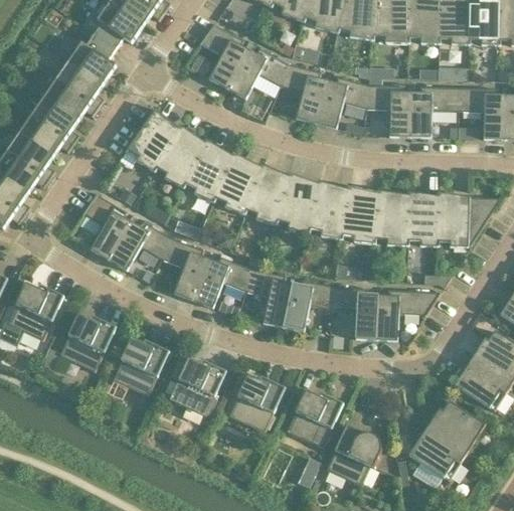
[(130,42),(143,24),(110,0),(97,19),(102,22),(94,33),(115,48),(123,37),(130,42)]
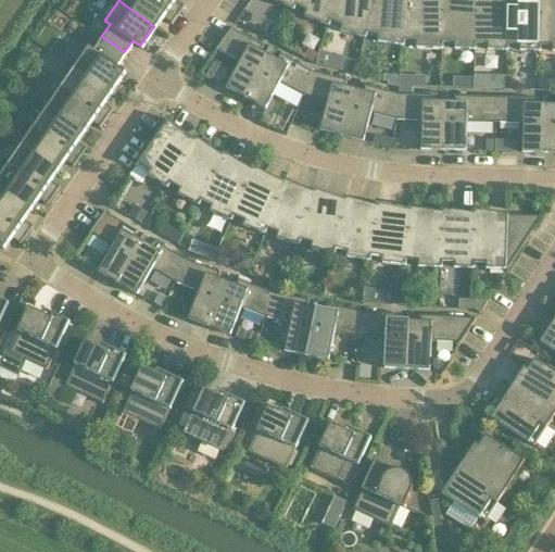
[(171,22),(177,13),(159,0),(118,0),(154,26),(163,14),(171,20),(169,21),(171,22)]
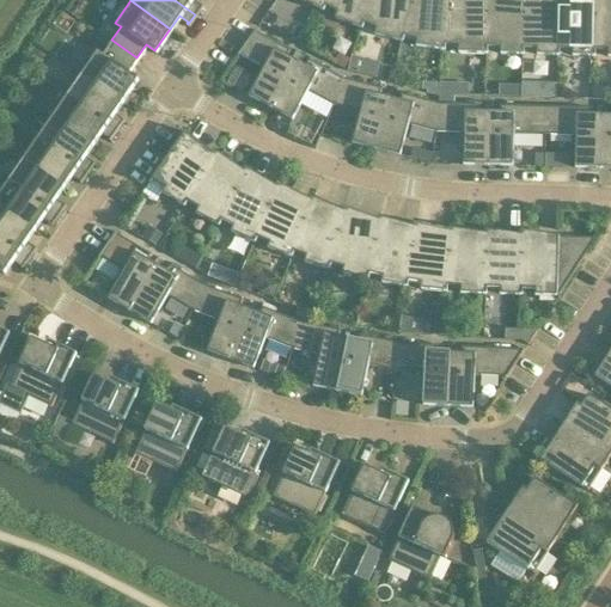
[(175,0),(195,14),(202,4),(201,2),(200,5),(193,0),(175,0)]
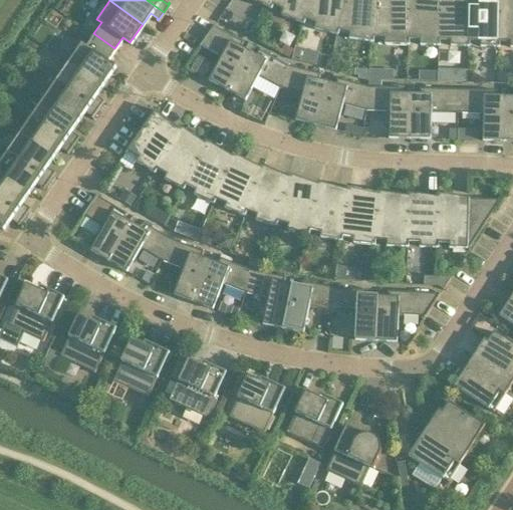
[(221,6),(227,18),(240,12),(234,0),(221,6)]
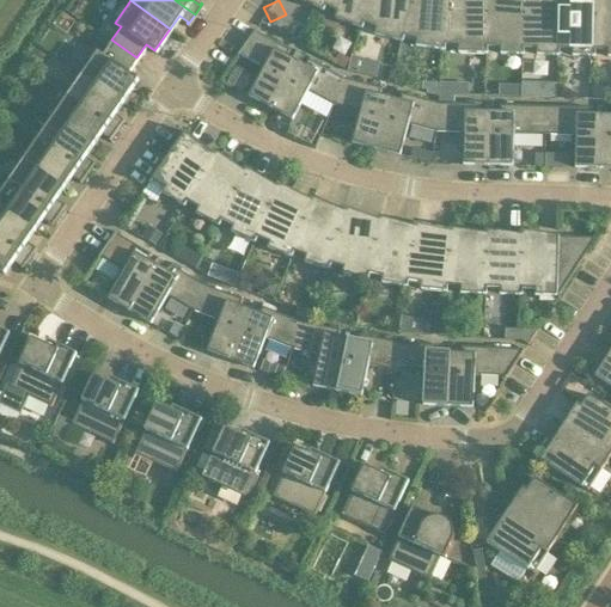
[(324,0),(323,4),(324,4),(336,11),(334,16),(360,25),(362,22),(361,20),(368,0),(324,0)]
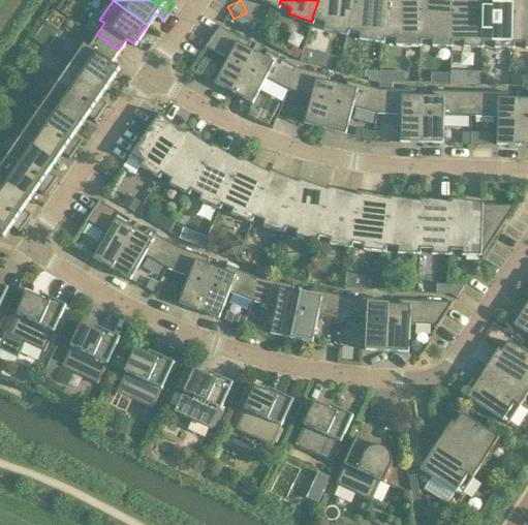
[(318,0),(312,18),(313,19),(324,23),(323,27),(346,33),(347,29),(353,0),(318,0)]
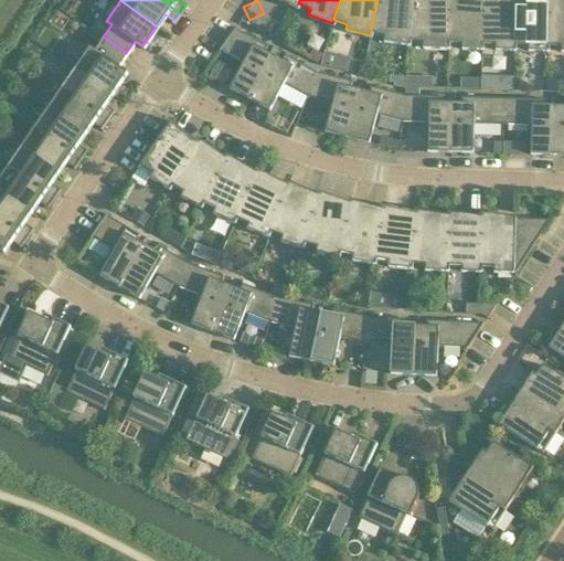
[(378,0),(371,31),(384,34),(383,40),(408,43),(410,39),(408,39),(413,0),(378,0)]
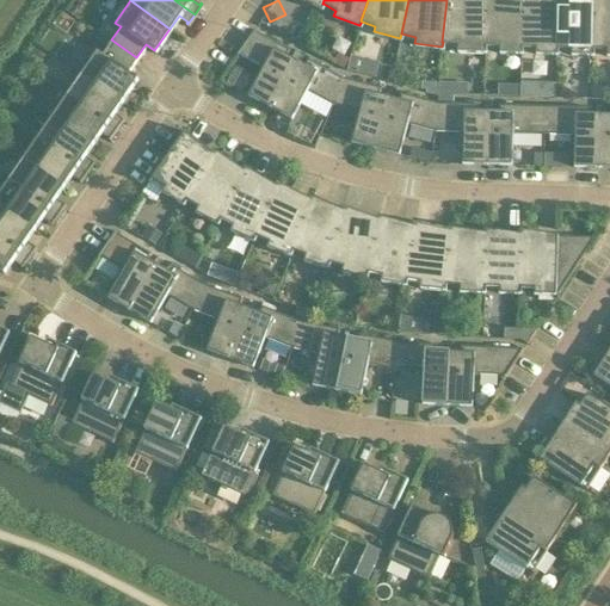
[(447,0),(442,42),(443,42),(457,44),(456,49),(485,50),(485,45),(484,44),(484,0),(447,0)]
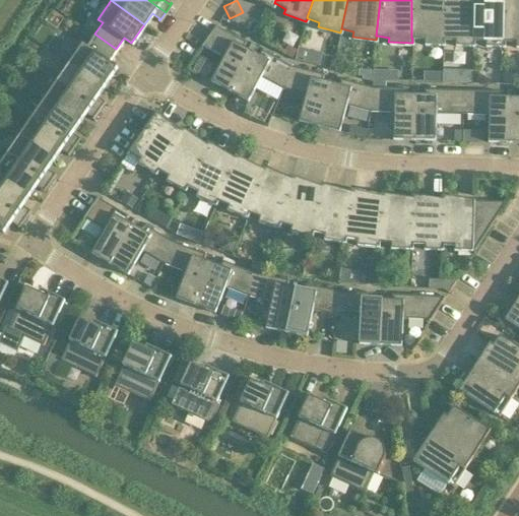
[(411,0),(411,38),(412,39),(425,39),(425,43),(443,44),(443,39),(442,0),(411,0)]
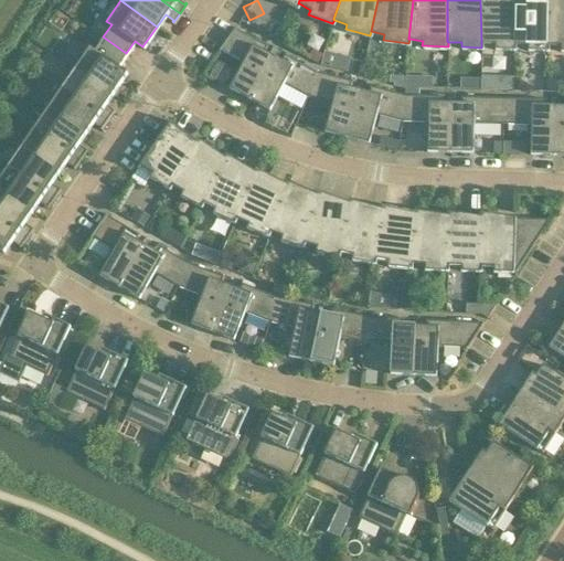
[(480,0),(481,42),(495,43),(495,48),(514,49),(514,43),(513,43),(514,0),(480,0)]
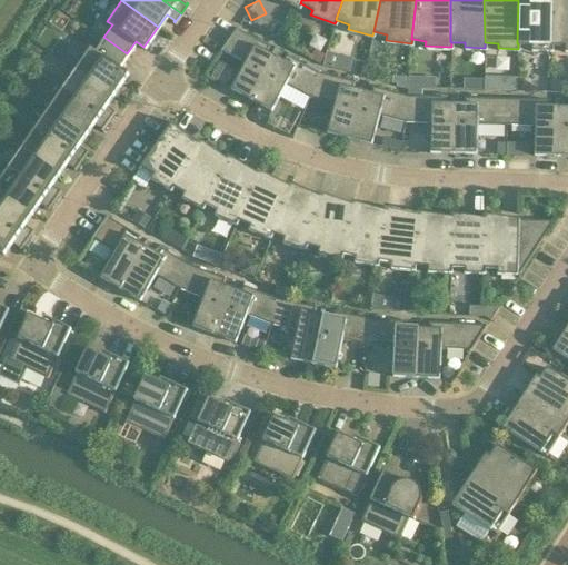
[(518,0),(517,43),(518,43),(531,43),(531,49),(551,49),(551,45),(550,45),(550,0),(518,0)]
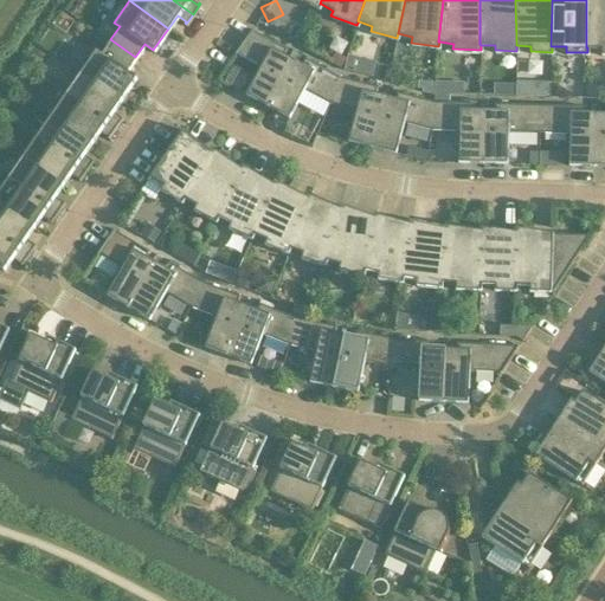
[(586,0),(586,47),(587,47),(602,47),(602,53),(604,52),(604,0),(586,0)]
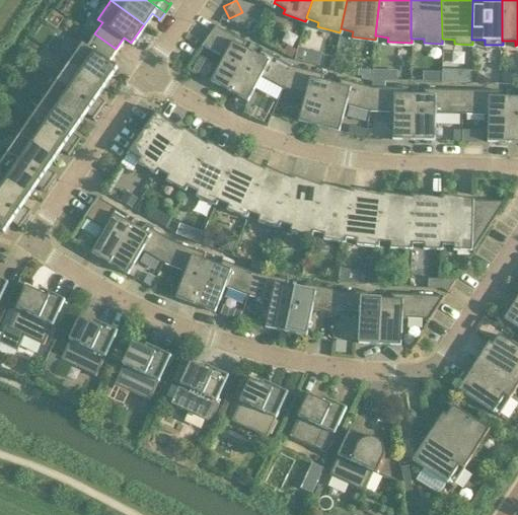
[(215,22),(200,45),(201,45),(202,44),(223,55),(210,79),(228,89),(249,50),(241,46),(244,40),(215,24),(216,23),(215,22)]
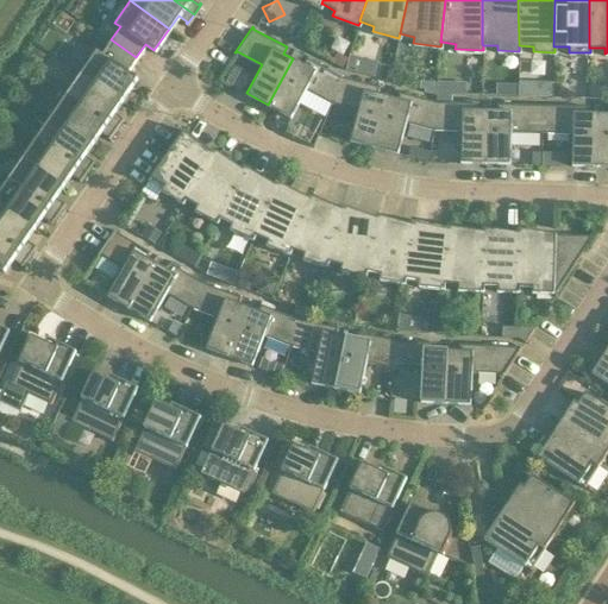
[(111,39),(95,29),(92,35),(107,45),(111,39)]
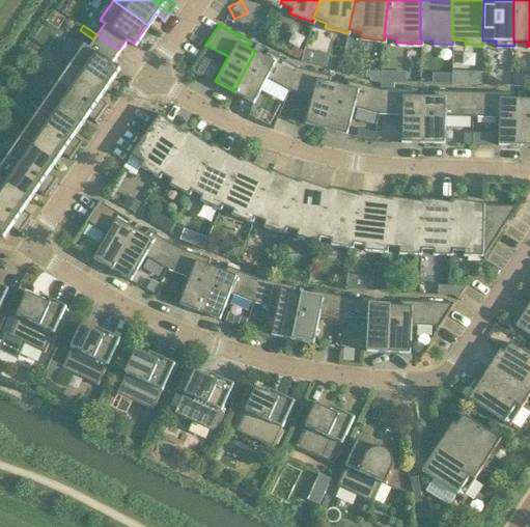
[(110,62),(118,50),(96,34),(88,47),(84,44),(71,62),(105,87),(118,67),(110,62)]
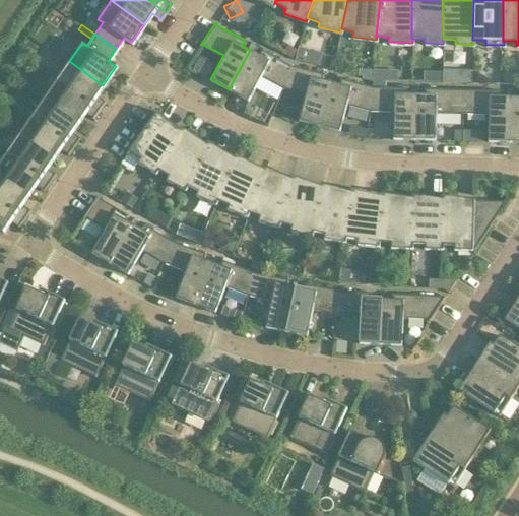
[(250,50),(229,89),(247,99),(260,74),(281,86),(290,64),(261,48),(258,54),(250,50)]
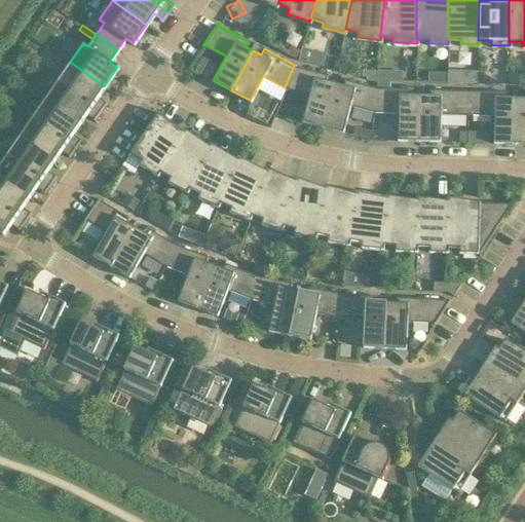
[(97,98),(104,86),(70,62),(57,80),(100,110),(106,101),(105,101),(104,102),(97,98)]
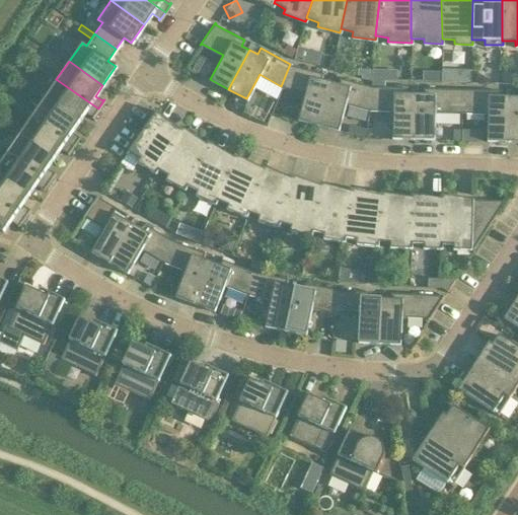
[(290,64),(281,86),(305,92),(298,119),(317,124),(328,81),(320,78),(322,72),(290,64)]
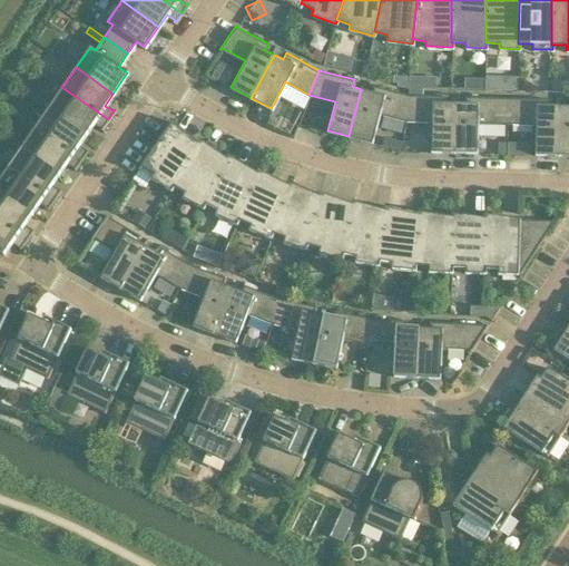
[(391,80),(396,80),(396,84),(406,86),(406,75),(392,72),(391,80)]
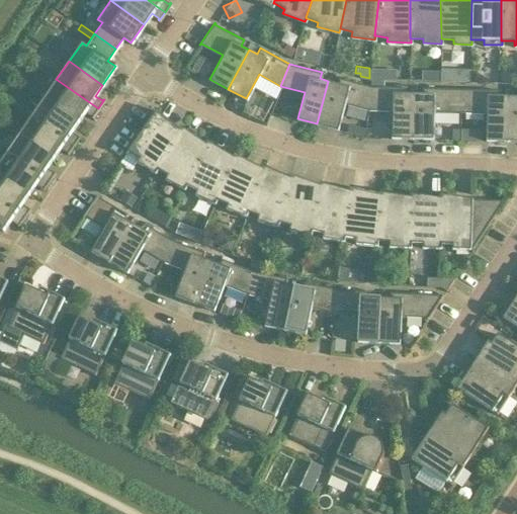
[(448,79),(449,67),(440,66),(439,78),(448,79)]
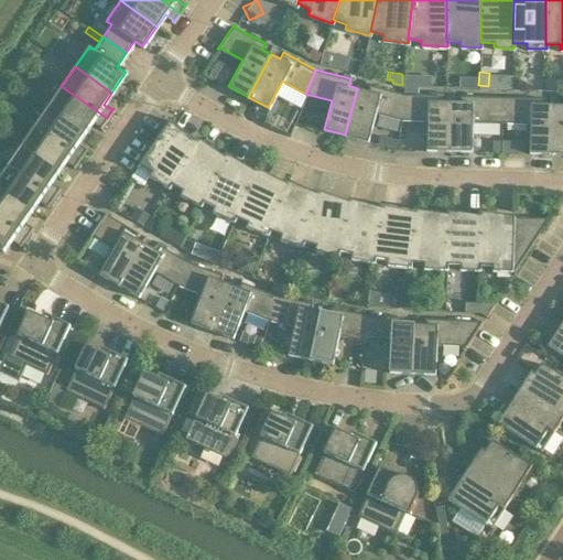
[(403,90),(417,90),(418,74),(403,74),(403,90)]
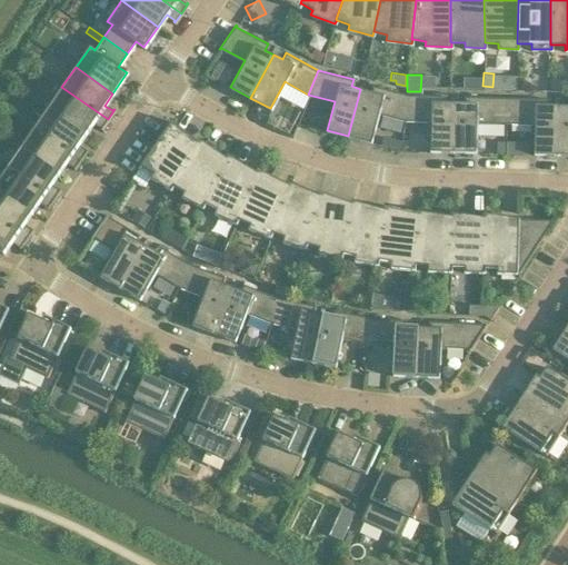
[(360,89),(348,136),(370,141),(378,112),(404,119),(407,93),(371,85),(370,91),(360,89)]
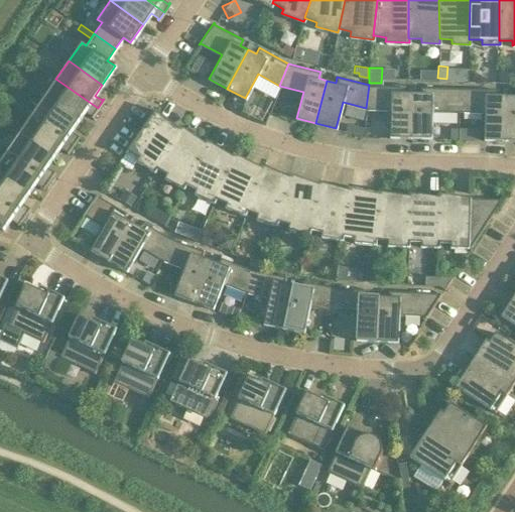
[(92,117),(98,108),(55,79),(43,97),(78,120),(85,109),(92,114),(91,116),(92,117)]
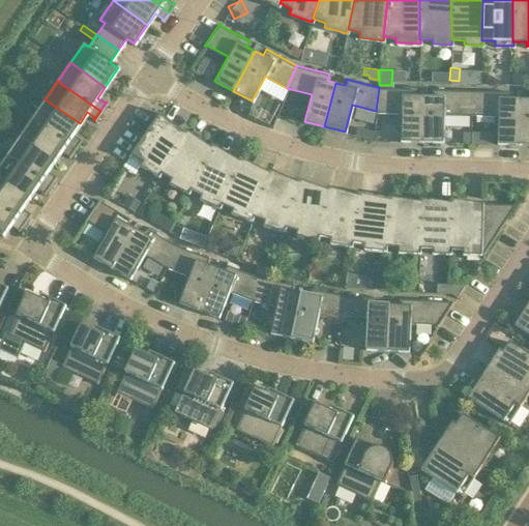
[(379,87),(376,111),(401,112),(401,140),(421,141),(422,95),(413,94),(413,88),(379,87)]
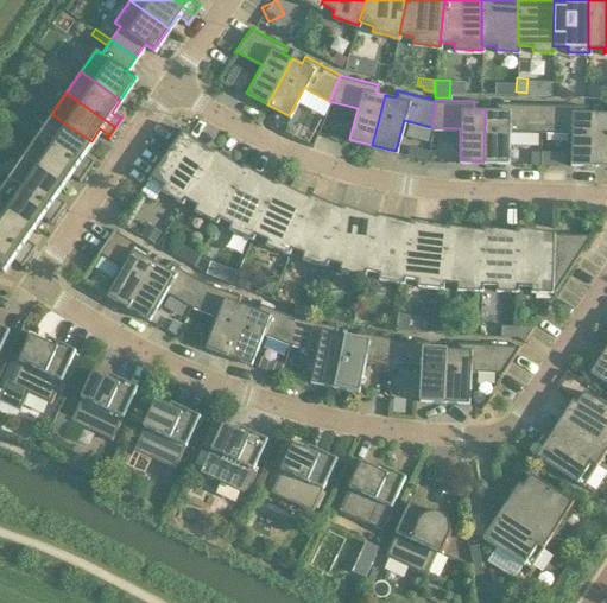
[(485,109),(484,162),(507,162),(509,129),(539,131),(541,103),(495,101),(495,109),(485,109)]
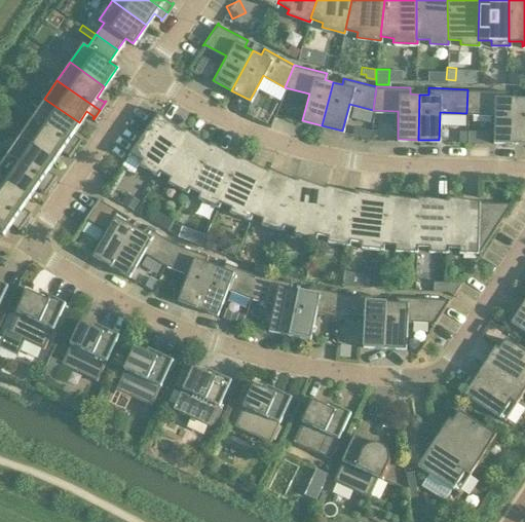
[(467,89),(466,113),(494,114),(493,142),(514,142),(515,97),(507,97),(507,90),(467,89)]
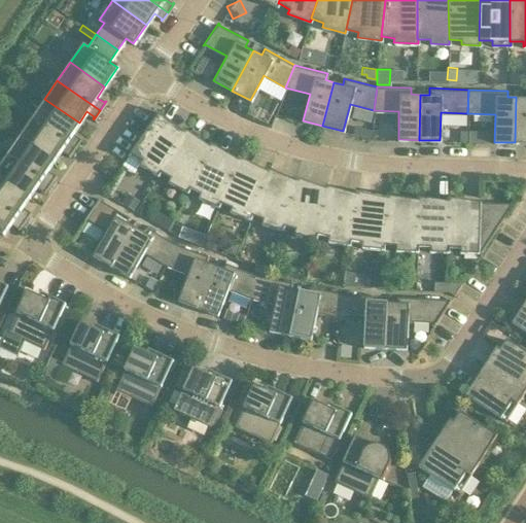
[(516,97),(515,142),(525,142),(525,91),(525,97),(516,97)]
